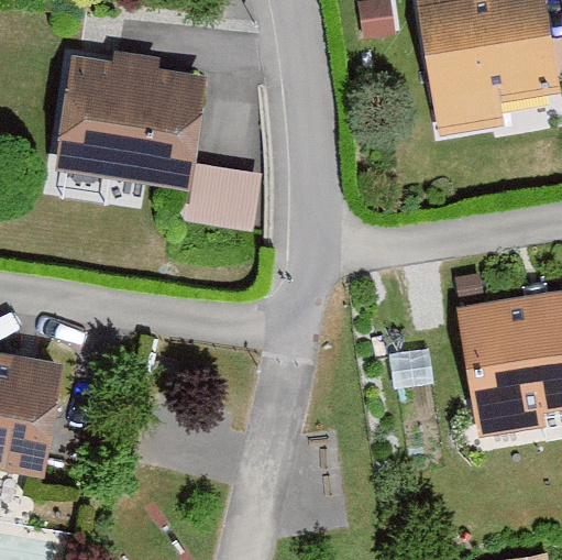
[(561,101),(546,0),(415,0),(437,135),(561,116),(561,101)]
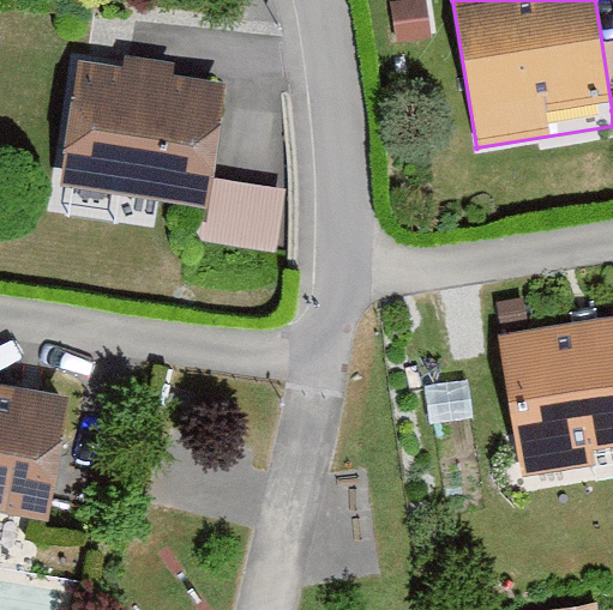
[(227,79),(74,54),(53,182),(205,207),(210,176),(227,79)]
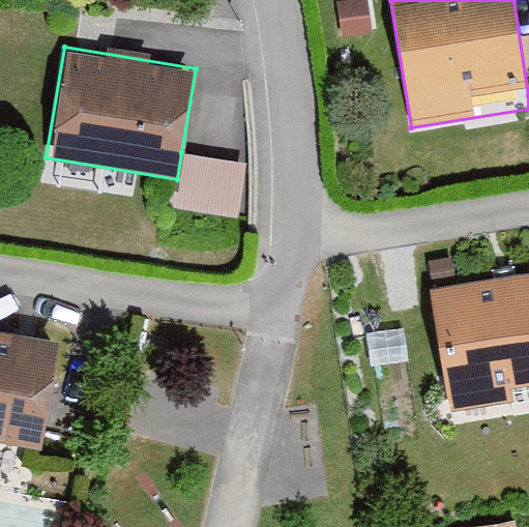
[(246,163),(181,152),(177,179),(172,205),(237,216),(246,163)]
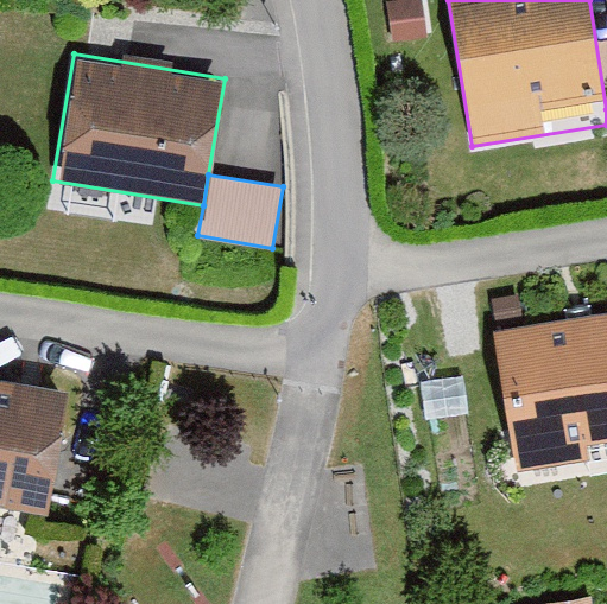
[(606,312),(493,330),(516,472),(589,461),(587,444),(606,440),(606,312)]
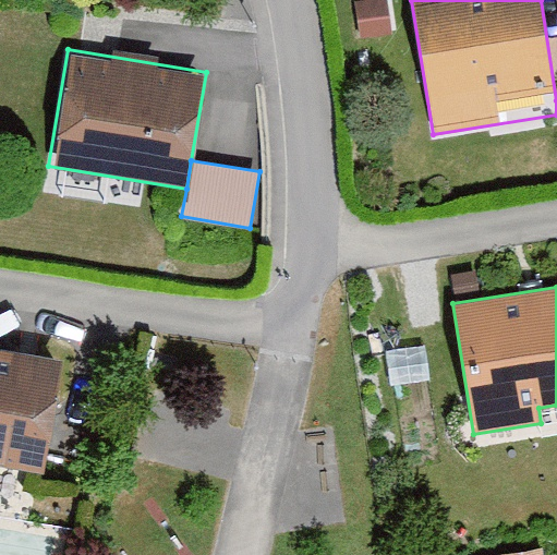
[(63,361),(0,349),(0,466),(43,474),(63,361)]
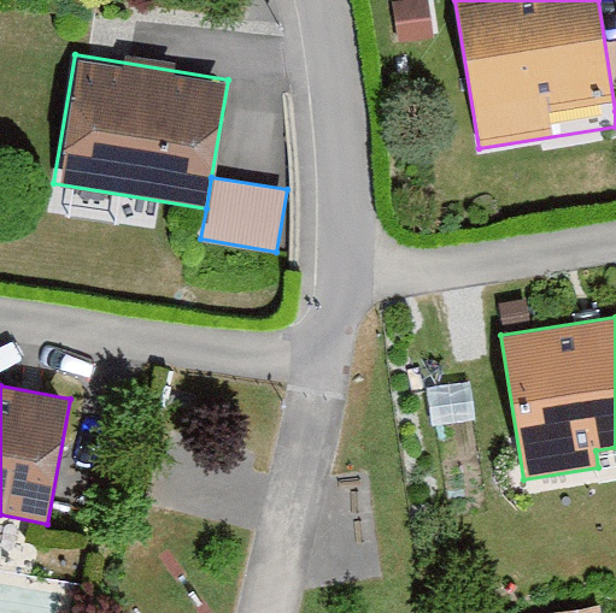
All buildings are outlined.
